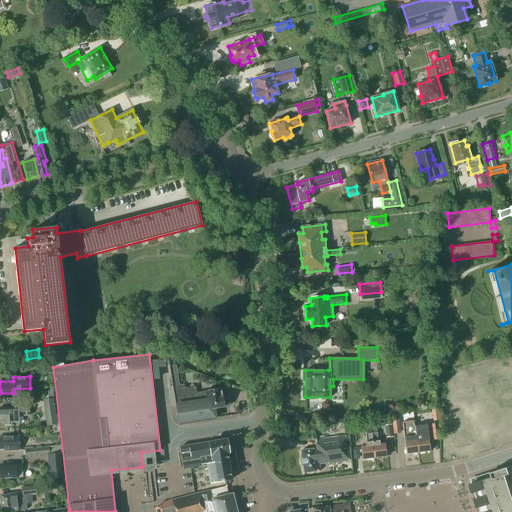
[(185,385),(173,387),(175,405),(177,405),(180,423),(215,418),(214,408),(224,407),(222,397),(221,389),(205,391),(197,393),(196,386),(186,387),(185,385)]
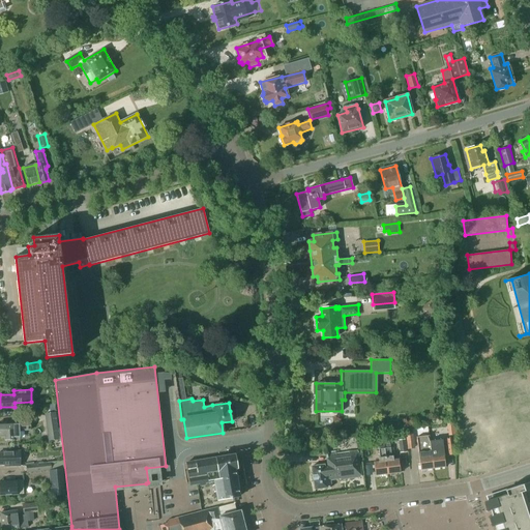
[(31,413),(46,413),(46,404),(30,405),(31,413)]
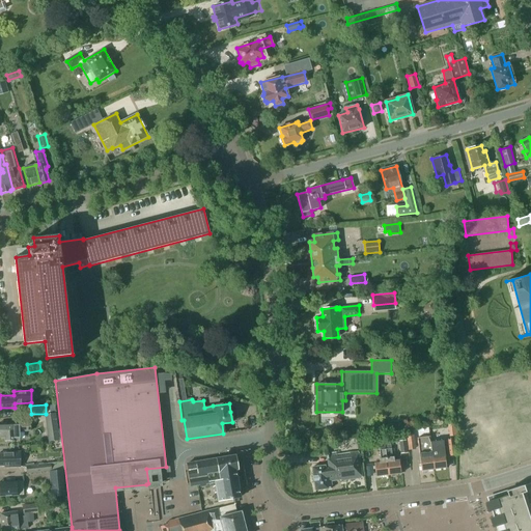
[(45,414),(49,441),(59,440),(56,413),(45,414)]
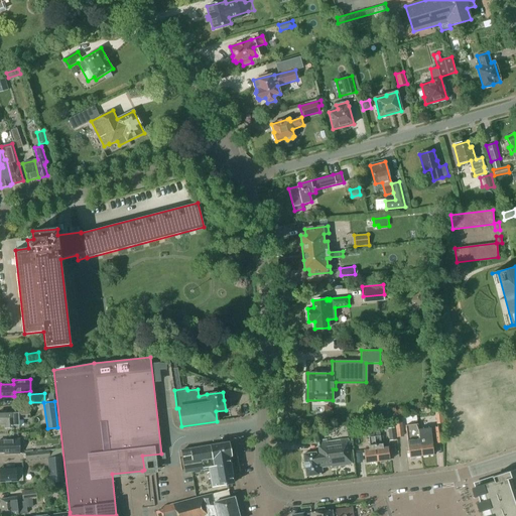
[(14,426),(19,426),(19,419),(29,418),(29,407),(20,407),(21,411),(0,411),(0,424),(5,424),(5,427),(14,427),(14,426)]
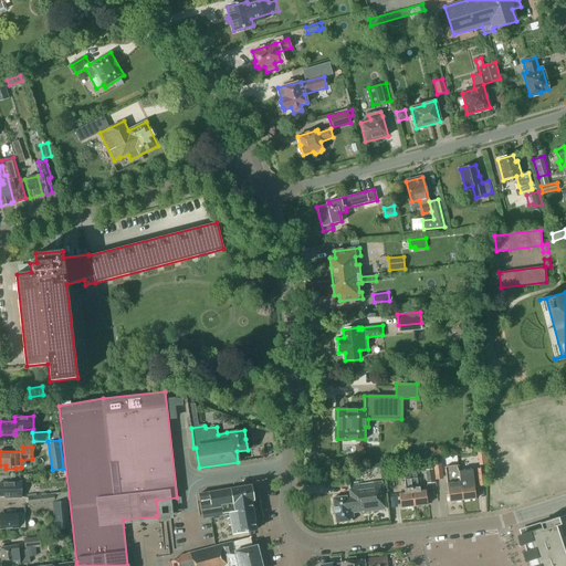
[(458,462),(458,464),(462,500),(475,499),(474,484),(473,484),(472,477),(465,477),(464,462),(458,462)]
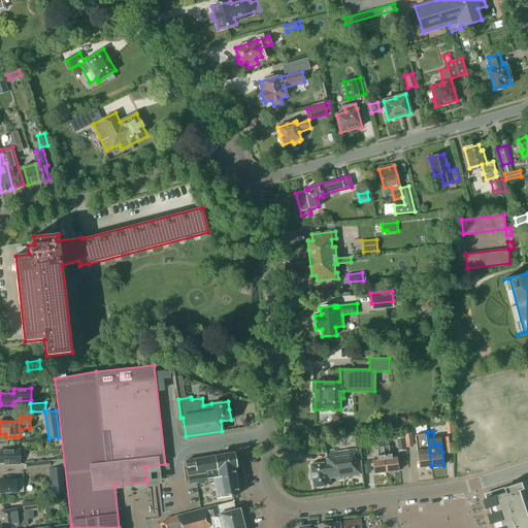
[(414,447),(411,432),(404,432),(406,448),(414,447)]
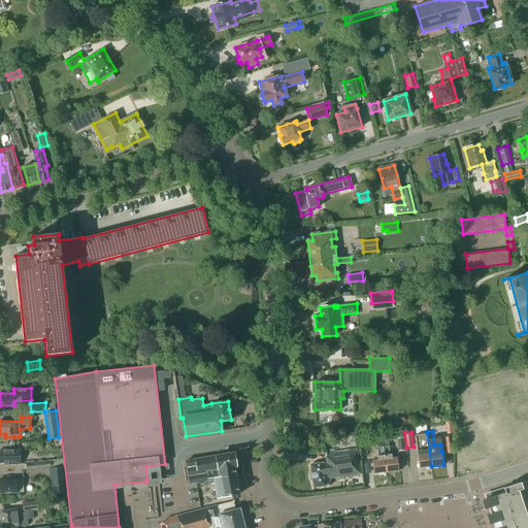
[(419,468),(431,466),(427,433),(415,435),(419,468)]
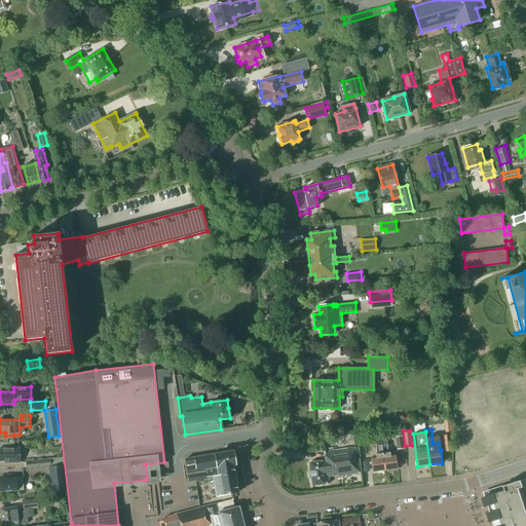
[(442,436),(444,451),(452,450),(451,435),(442,436)]
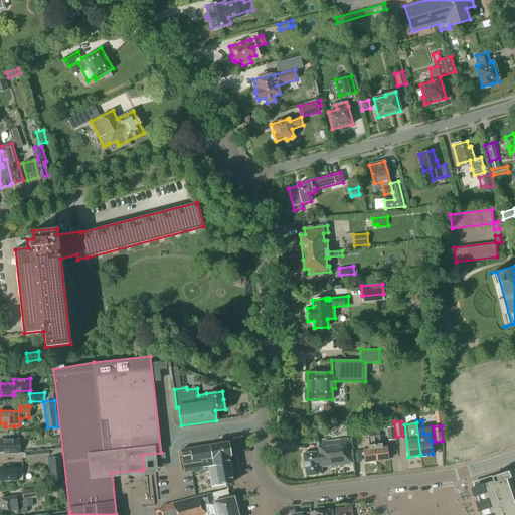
[(395,439),(393,426),(387,427),(388,440),(395,439)]
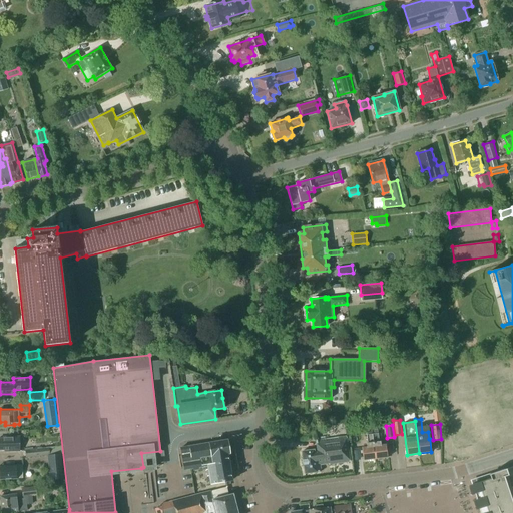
[(373,434),(376,459),(387,457),(386,444),(381,445),(380,441),(379,441),(377,430),(374,430),(374,434),(373,434)]
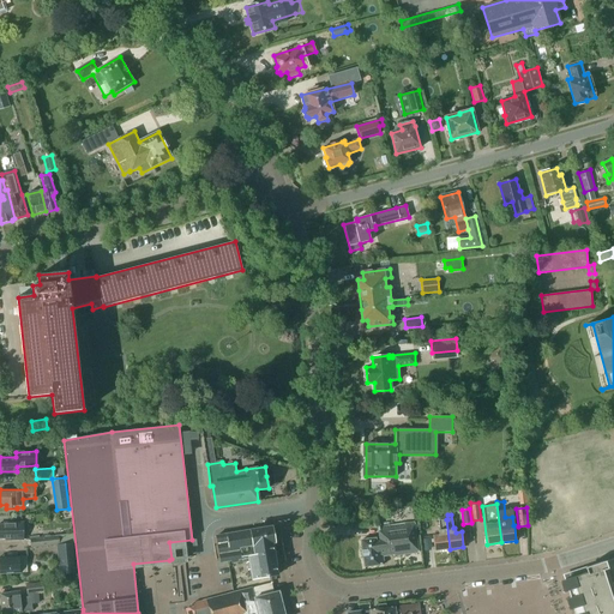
[(439,523),(432,524),(433,535),(434,551),(450,549),(447,534),(446,519),(446,516),(439,517),(439,523)]
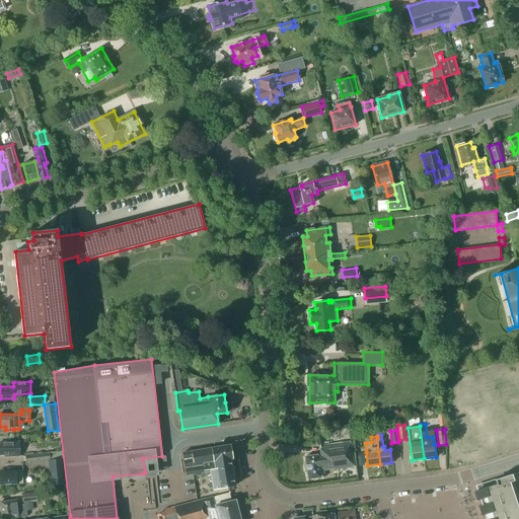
[(6,456),(19,456),(19,441),(5,442),(5,443),(0,443),(0,454),(5,455),(6,456)]
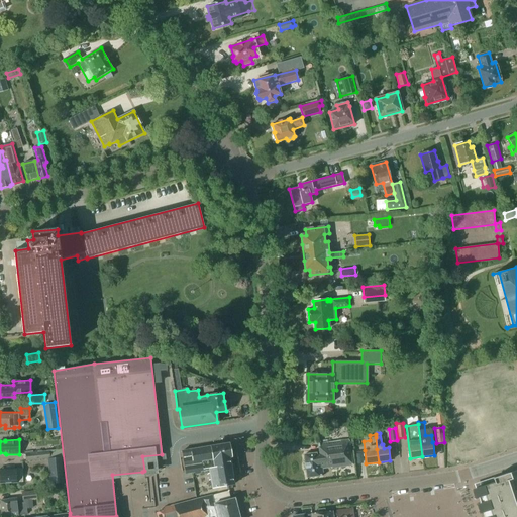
[(319,452),(304,454),(307,477),(323,475),(322,468),(331,467),(331,468),(352,464),(348,439),(318,443),(319,452)]
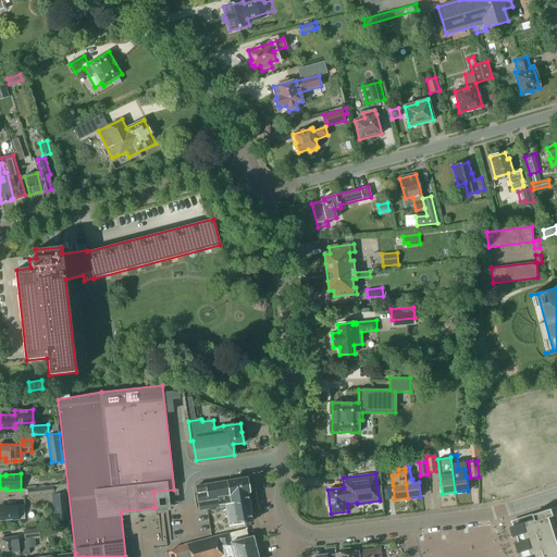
[(206,484),(206,485),(195,486),(199,509),(219,506),(225,505),(226,509),(224,510),(225,517),(227,517),(229,525),(251,521),(247,493),(249,492),(246,478),(206,484)]
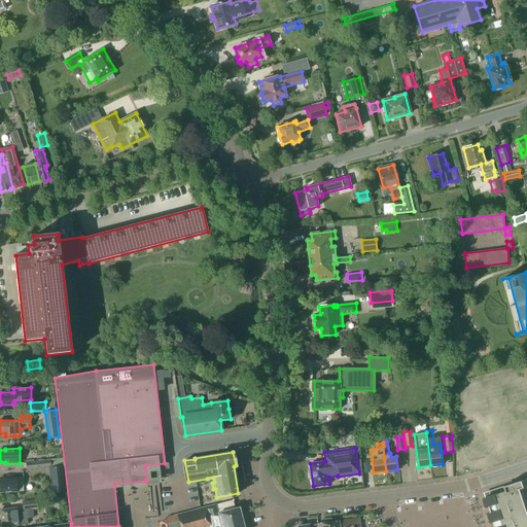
[(63,465),(64,458),(50,459),(50,458),(26,461),(27,469),(63,465)]
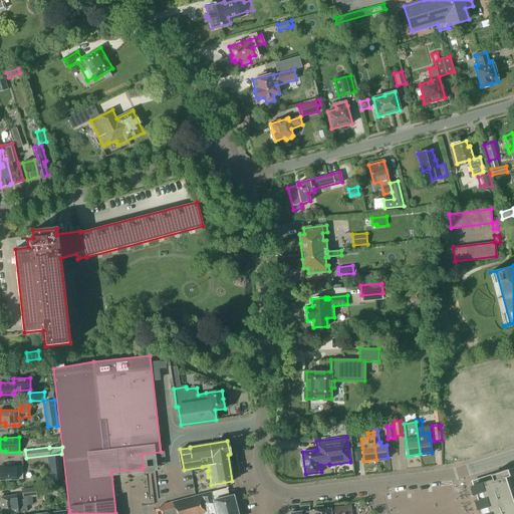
[(63,455),(49,456),(51,480),(65,478),(63,455)]
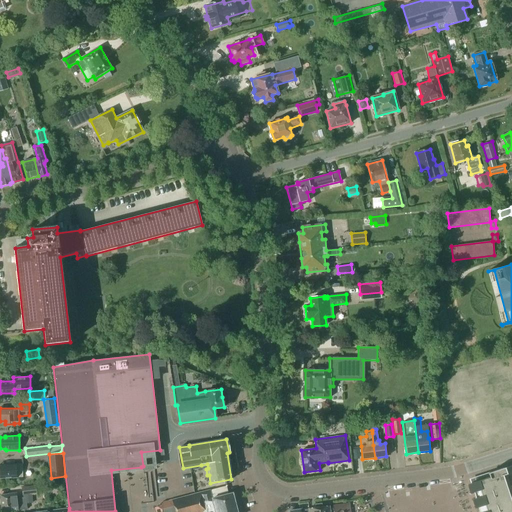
[(16,477),(22,477),(22,464),(16,464),(0,464),(0,478),(16,477)]
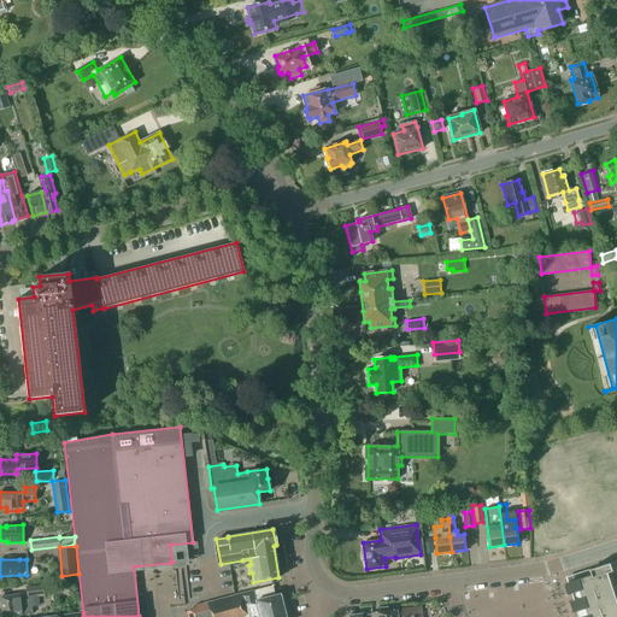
[(577,616),(616,616),(616,560),(594,569),(588,570),(588,571),(570,577),(571,581),(566,583),(577,616)]
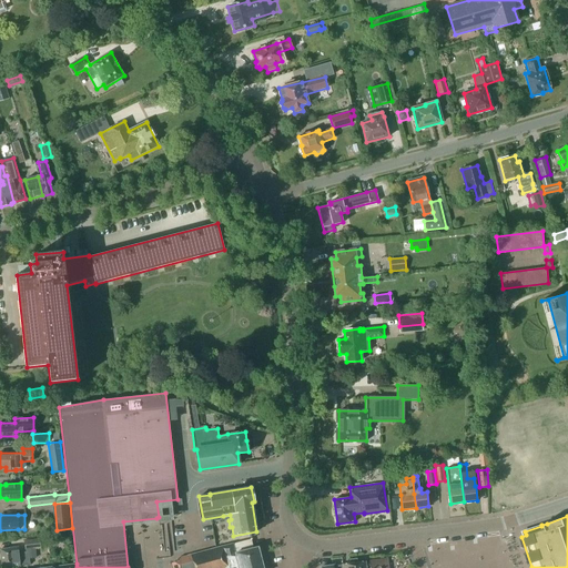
[(34,549),(40,548),(40,539),(24,540),(26,551),(19,553),(18,547),(9,548),(0,549),(2,567),(11,566),(11,567),(30,565),(29,559),(36,558),(34,549)]
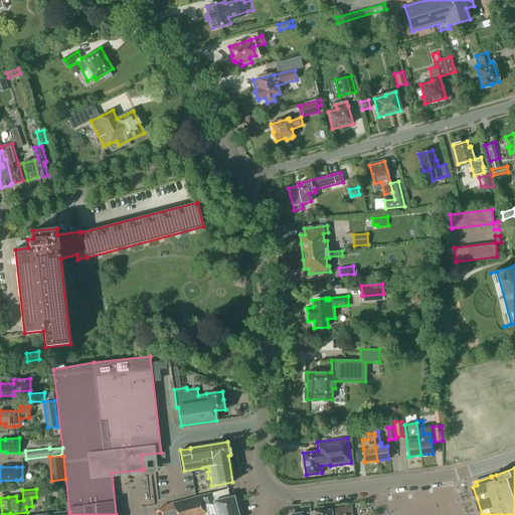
[(238,514),(233,496),(229,497),(227,489),(210,493),(212,500),(206,502),(209,514),(238,514)]
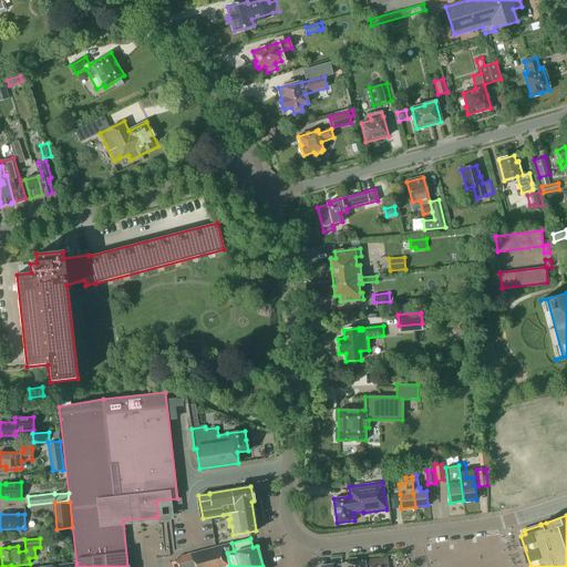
[(179,560),(172,562),(172,566),(197,566),(196,560),(188,562),(187,555),(178,557),(179,560)]
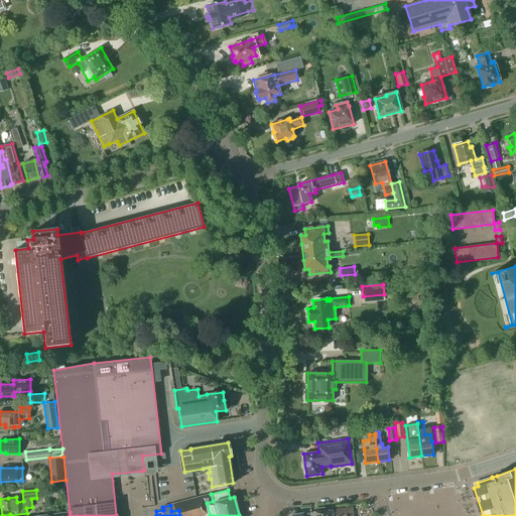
[(333,515),(332,510),(332,506),(325,507),(317,508),(316,512),(309,513),(309,515),(333,515)]
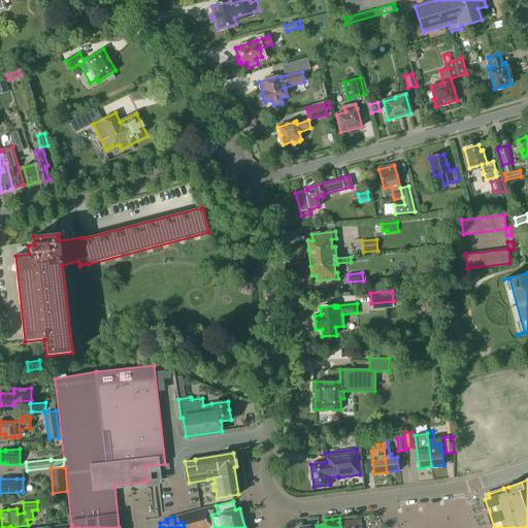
[(361,527),(360,519),(342,521),(342,527),(361,527)]
